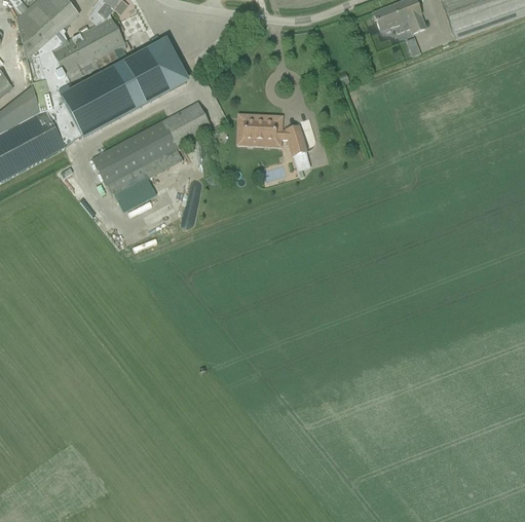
[(40,112),(0,133),(0,181),(65,147),(64,145),(82,136),(62,97),(74,90),(69,81),(52,51),(69,42),(64,33),(66,31),(64,28),(78,14),(66,0),(37,0),(29,7),(23,12),(16,17),(34,86),(40,112)]
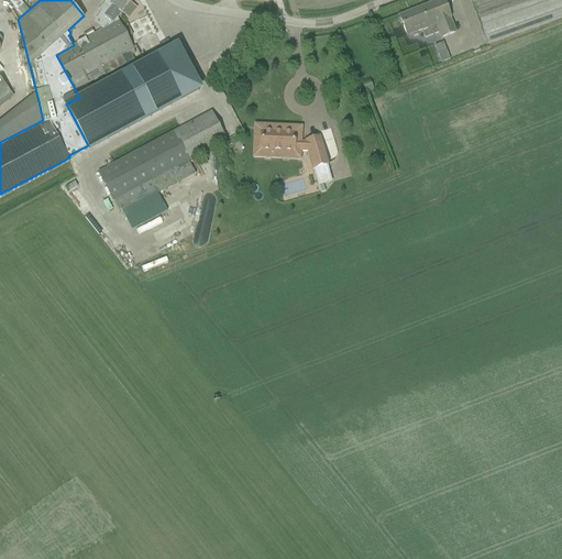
[(74,45),(56,55),(74,87),(94,76),(96,79),(99,77),(98,74),(105,70),(108,77),(129,65),(122,52),(131,47),(134,46),(128,34),(122,24),(119,18),(117,15),(122,10),(129,0),(105,0),(99,8),(101,10),(96,17),(96,20),(103,26),(98,30),(88,35),(77,41),(78,43),(74,45)]
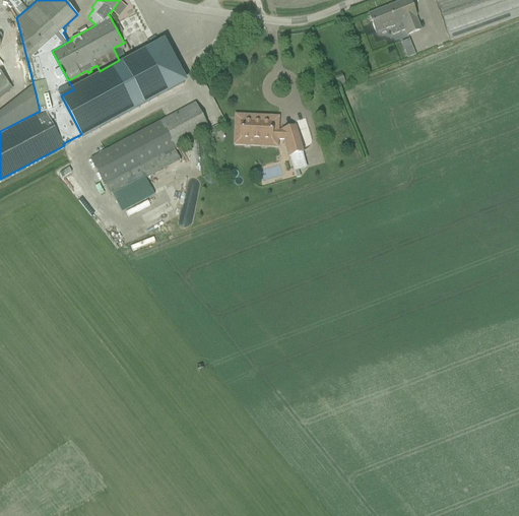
[(393,33),(405,27),(407,33),(422,27),(411,0),(399,0),(370,12),(376,29),(390,24),(393,33)]
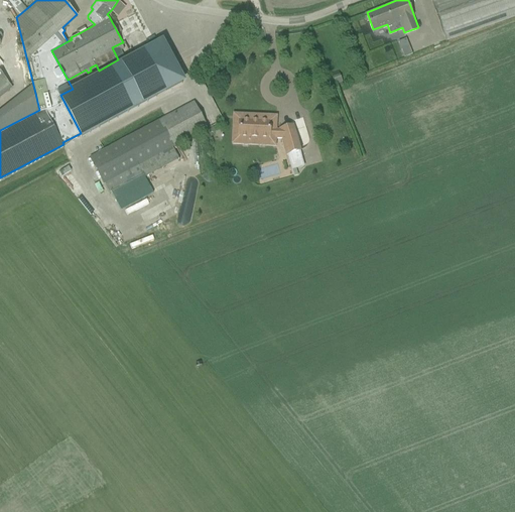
[(432,0),(446,37),(514,12),(514,0),(432,0)]
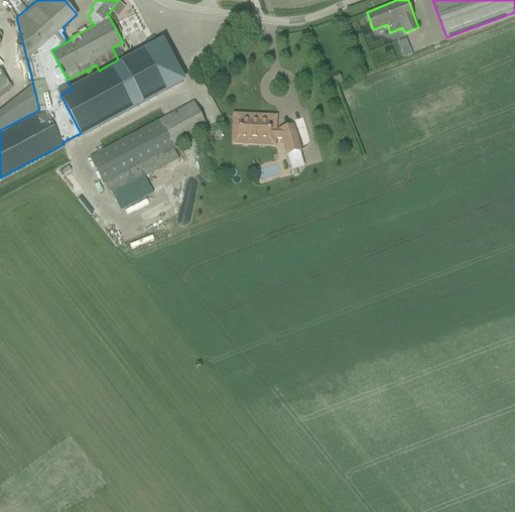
[(399,38),(404,53),(413,50),(408,35),(399,38)]
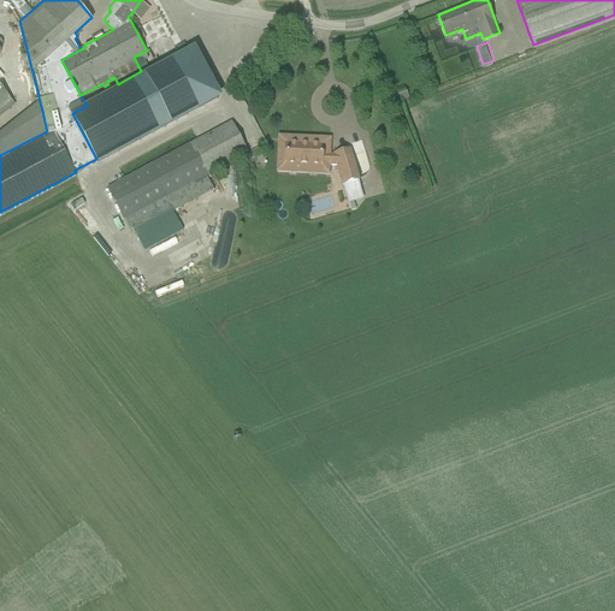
[(87,106),(72,113),(96,159),(96,160),(219,94),(194,47),(143,75),(117,89),(87,106)]
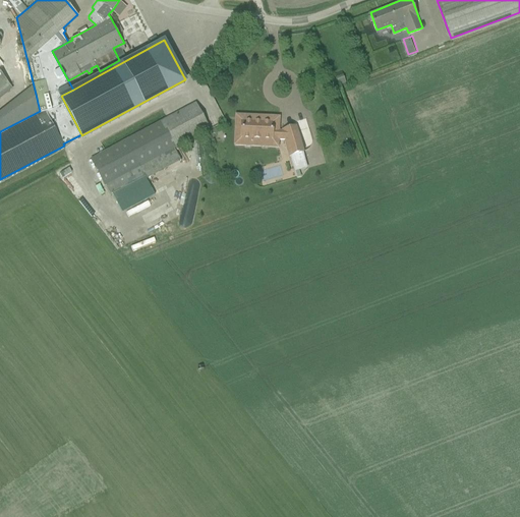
[(0,95),(12,85),(0,69),(0,95)]
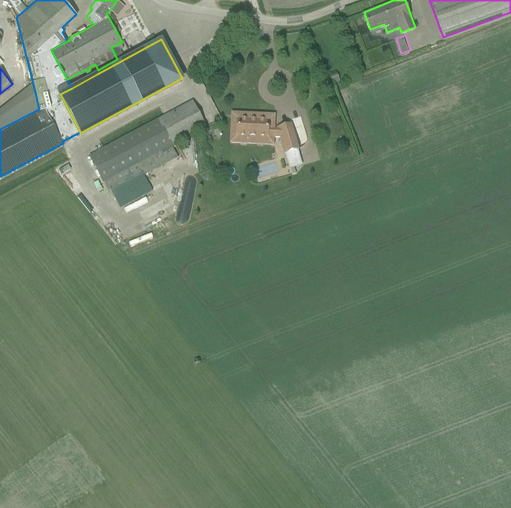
[(329,72),(333,82),(337,80),(333,70),(329,72)]
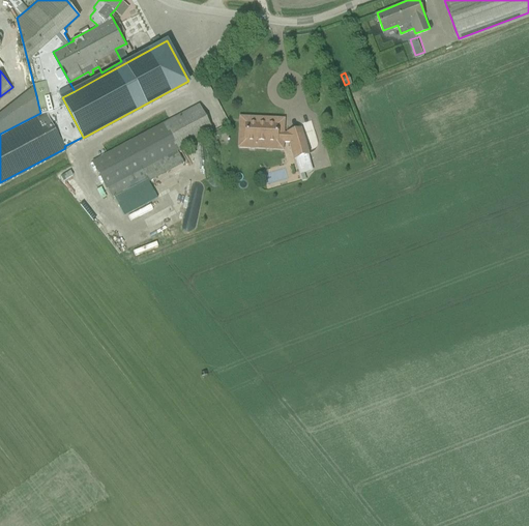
[(34,87),(0,112),(0,134),(40,113),(34,87)]
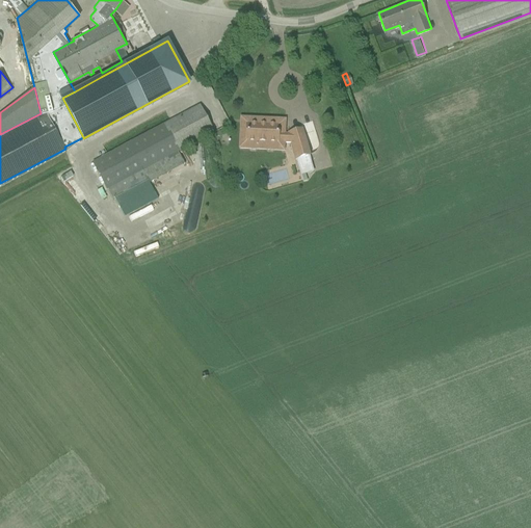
[(91,160),(106,187),(108,186),(143,167),(213,130),(200,103),(91,160)]
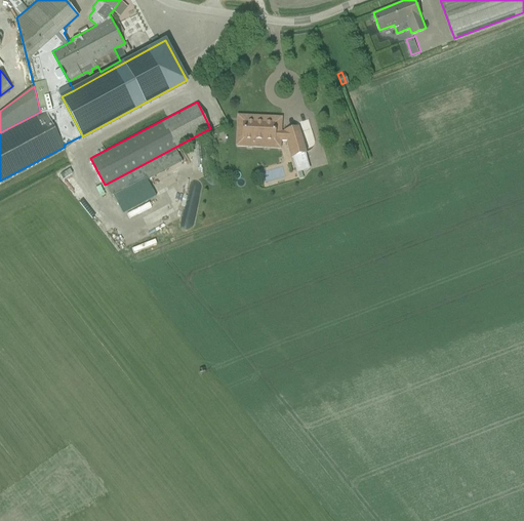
[(275,129),(275,121),(244,120),(243,137),(288,138),(292,154),(306,151),(298,125),(285,128),(285,130),(275,129)]
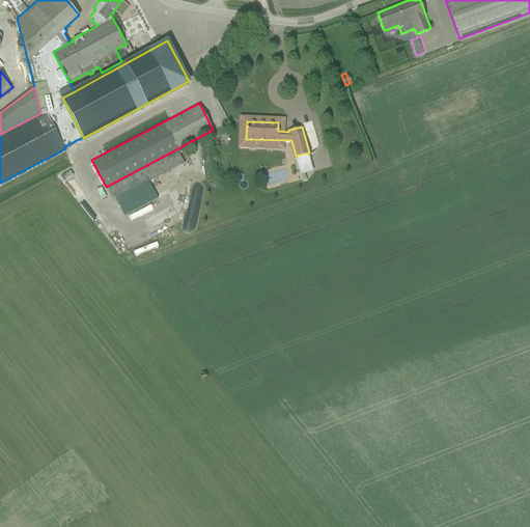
[(108,186),(113,196),(148,177),(143,167),(108,186)]
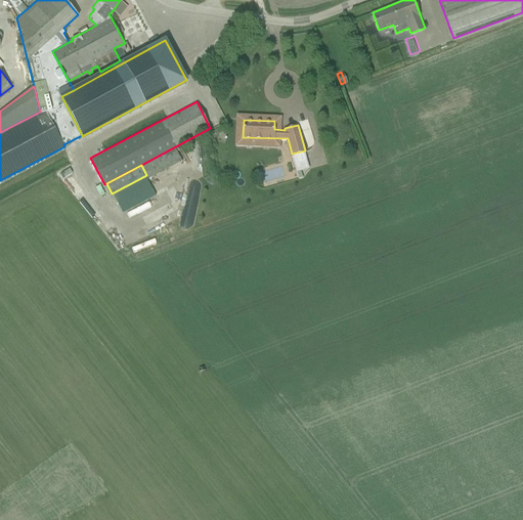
[(195,180),(190,198),(198,200),(203,182),(195,180)]
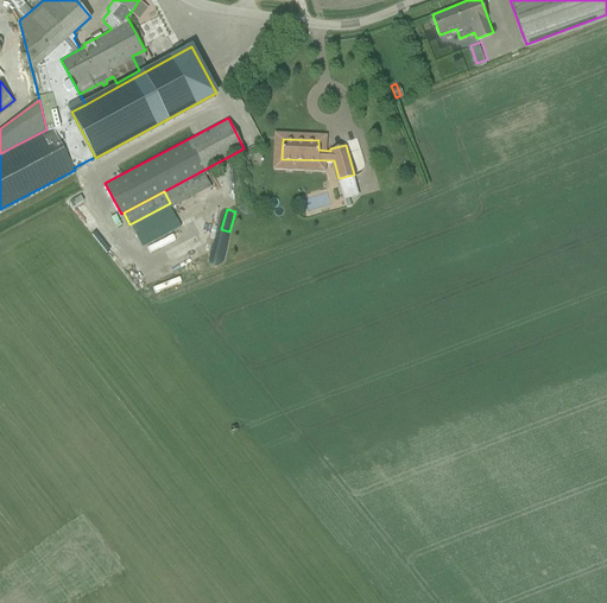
[(226,260),(227,246),(212,245),(210,259),(226,260)]
